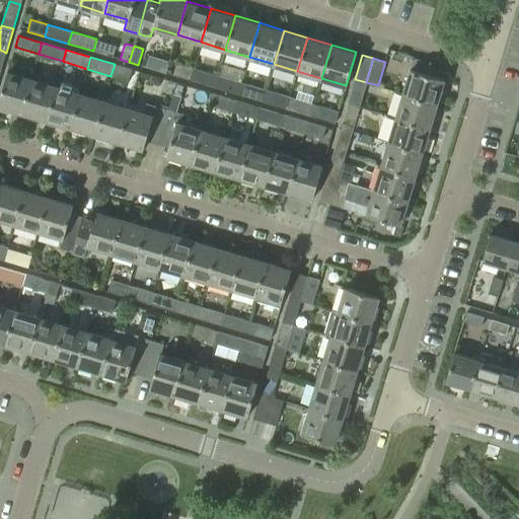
[(174,62),(170,74),(190,80),(194,68),(174,62)]
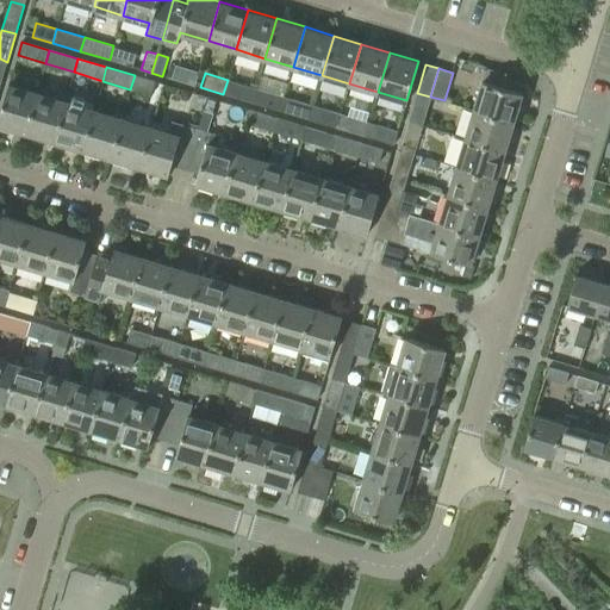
[(135,75),(130,89),(151,95),(155,81),(135,75)]
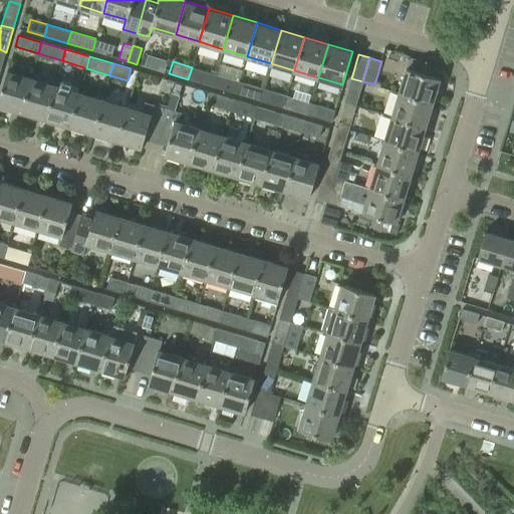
[(212,86),(216,74),(192,67),(188,79),(212,86)]
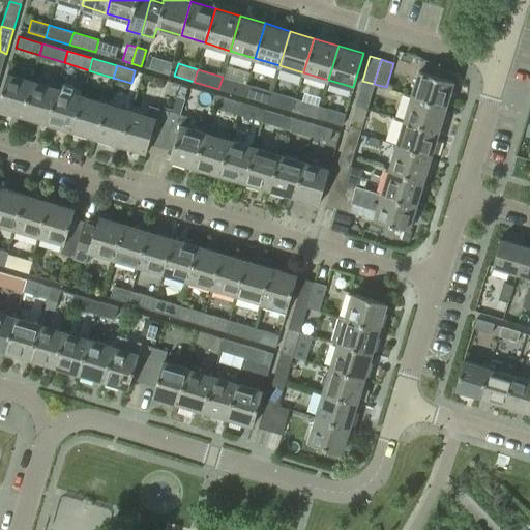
[(411,95),(445,106),(453,80),(419,69),(411,95)]
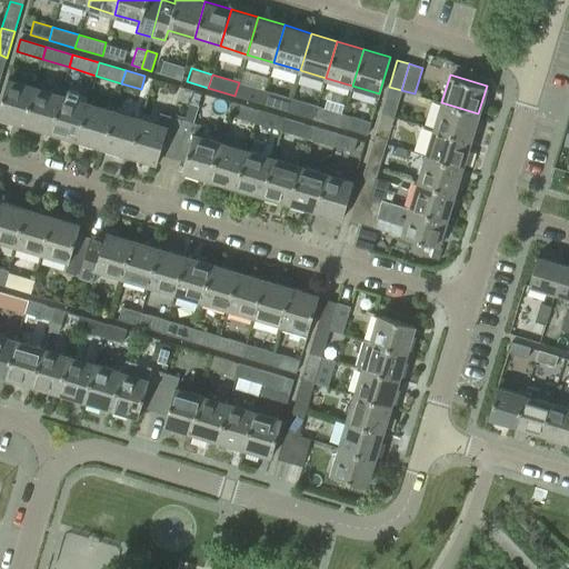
[(0,115),(23,122),(35,86),(7,78),(0,101),(0,115)]
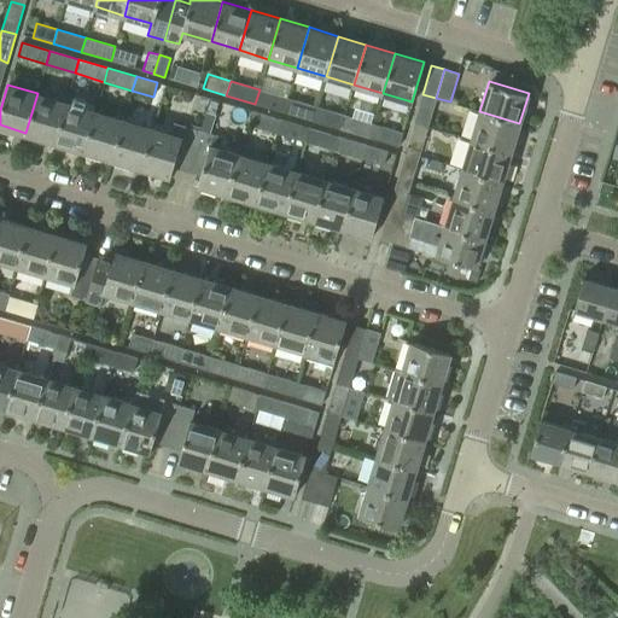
[(284,112),(287,98),(260,89),(255,104),(284,112)]
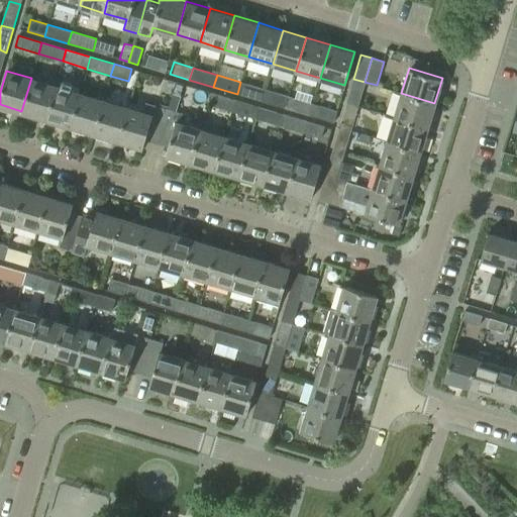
[(44,118),(55,85),(31,78),(21,111),(44,118)]
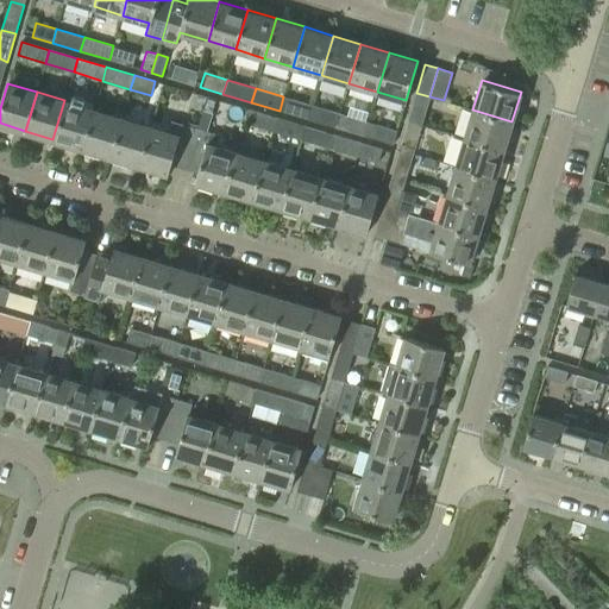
[(444,100),(429,96),(416,93),(408,121),(422,125),(431,98),(443,101),(444,100)]
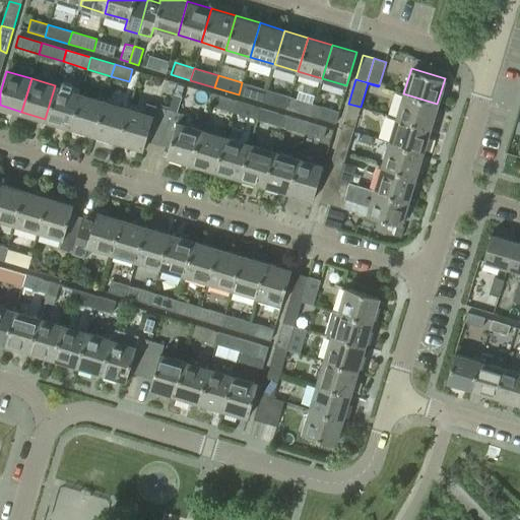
[(263,102),(267,89),(242,82),(239,94),(263,102)]
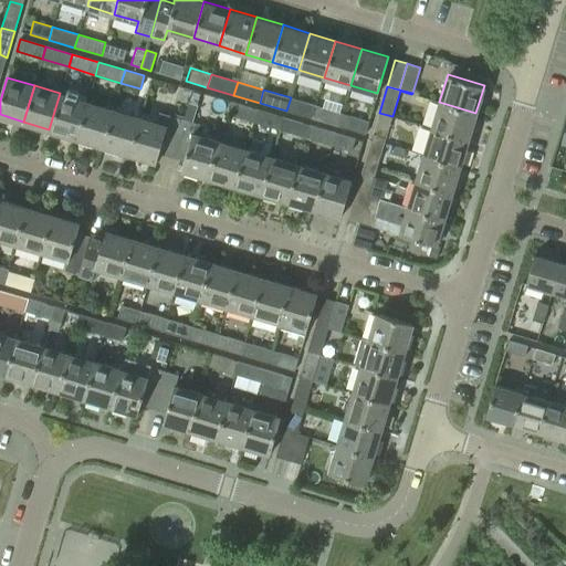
[(76,137),(86,101),(60,93),(49,129),(76,137)]
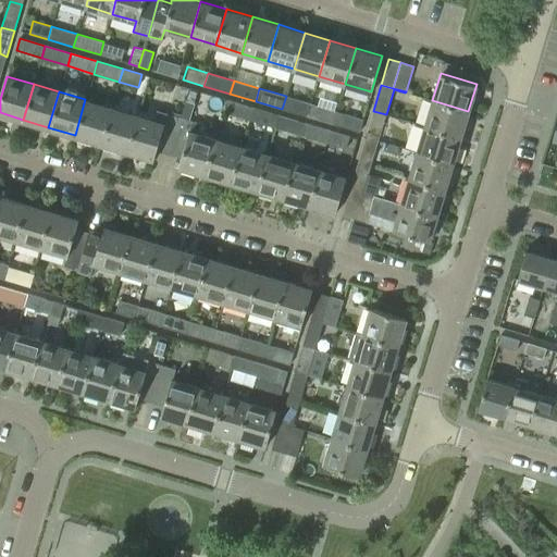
[(307,116),(311,103),(286,96),(282,109),(307,116)]
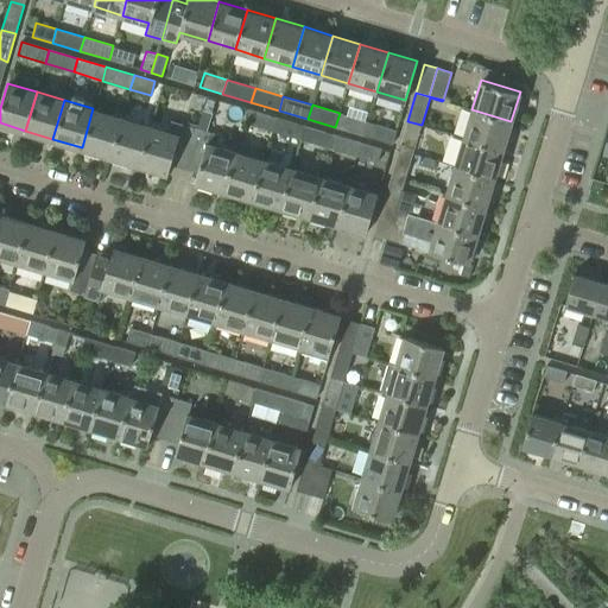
[(109,156),(121,116),(93,108),(82,147),(109,156)]
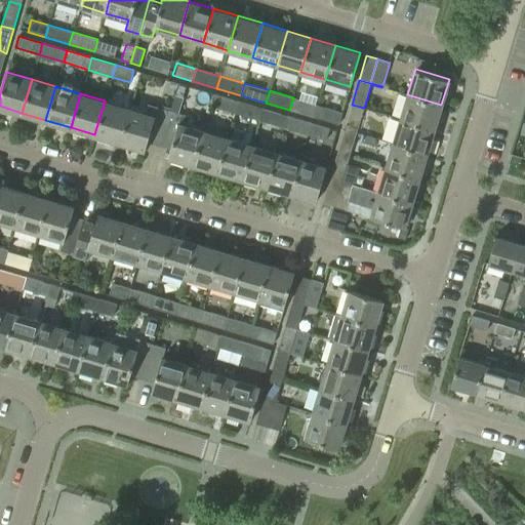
[(174,94),(170,110),(178,113),(184,96),(174,94)]
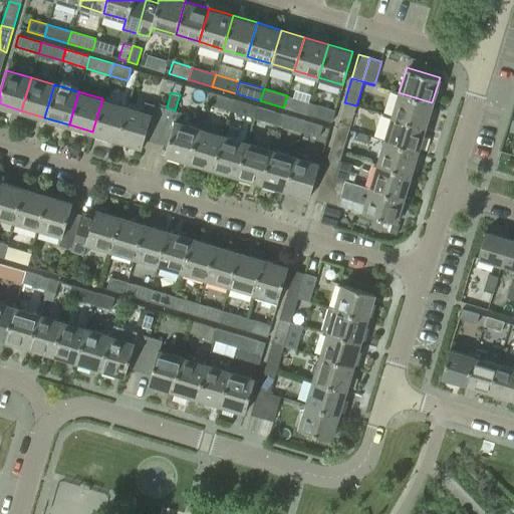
[(230,110),(233,99),(210,92),(206,103),(230,110)]
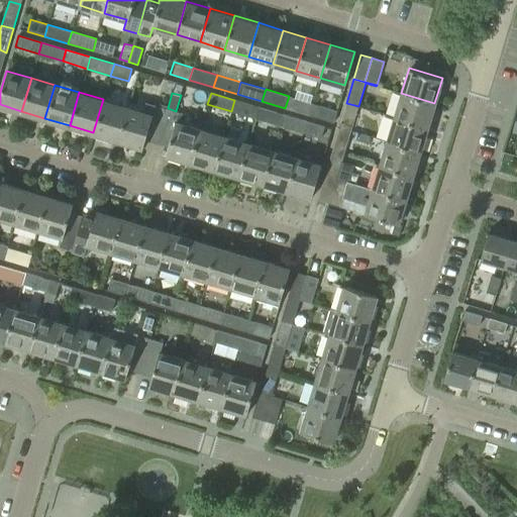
[(394,117),(427,126),(434,103),(401,93),(394,117)]
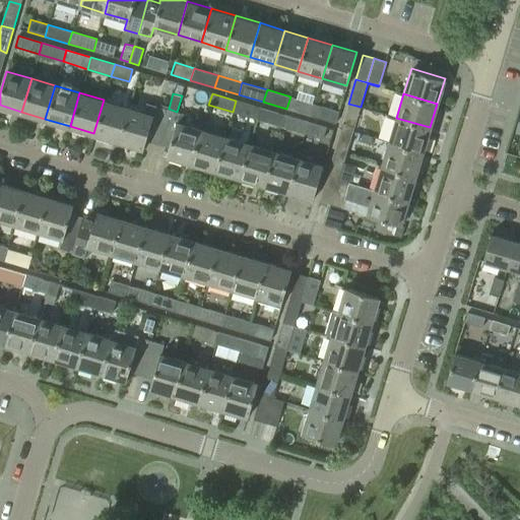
[(311,116),(315,104),(290,96),(286,109),(311,116)]
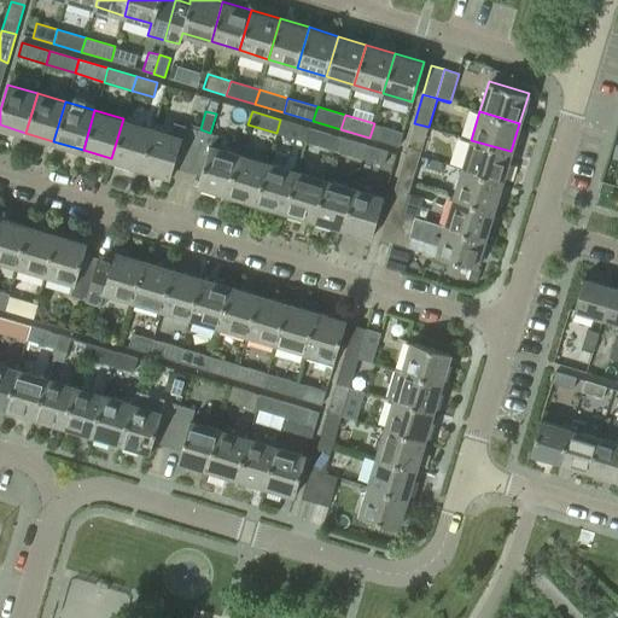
[(140,168),(152,127),(123,118),(111,158),(140,168)]
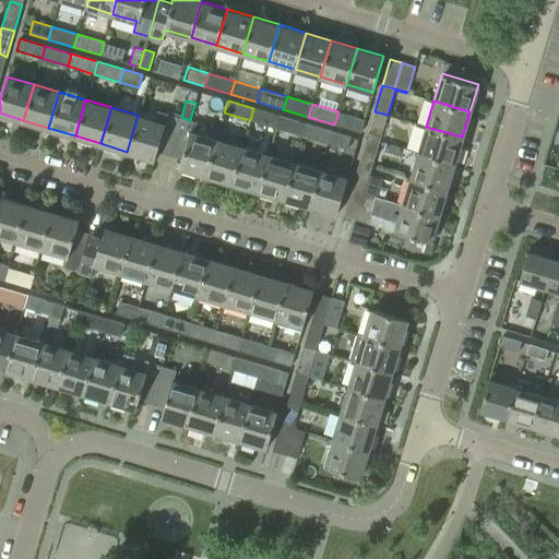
[(253,108),(250,120),(276,128),(280,116),(253,108)]
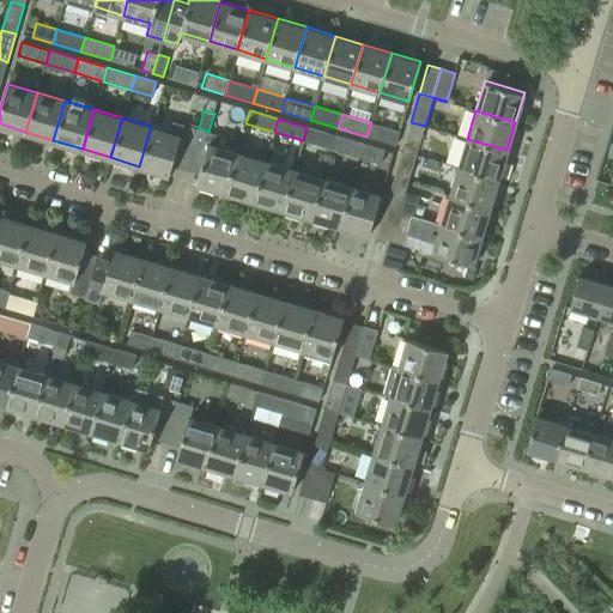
[(151,126),(139,167),(169,175),(171,165),(184,169),(198,128),(182,123),(173,121),(169,132),(151,126)]
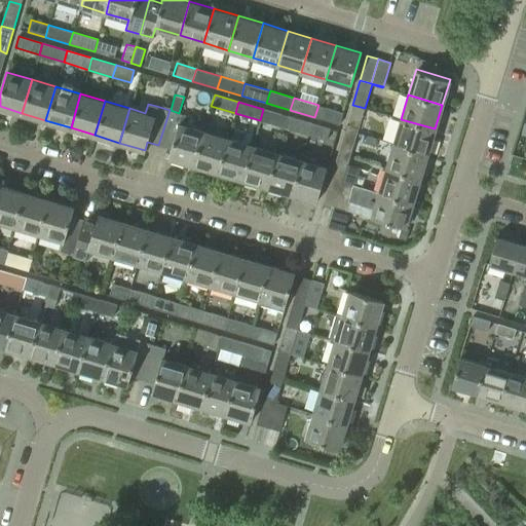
[(318,105),(314,117),(339,125),(343,112),(318,105)]
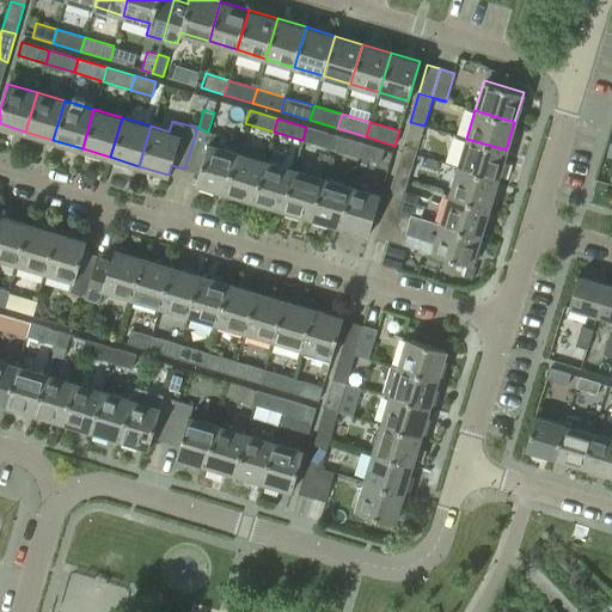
[(402,150),(415,154),(424,126),(410,122),(402,150)]
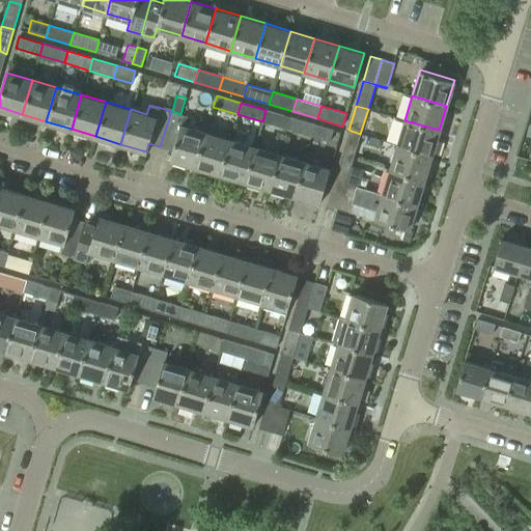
[(266,110),(262,121),(286,129),(290,117),(266,110)]
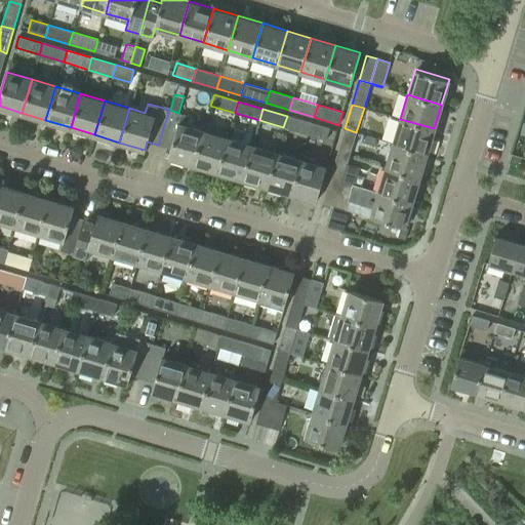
[(169,110),(158,145),(170,149),(168,157),(193,164),(203,130),(187,125),(189,116),(183,114),(178,113),(170,110),(169,110)]
